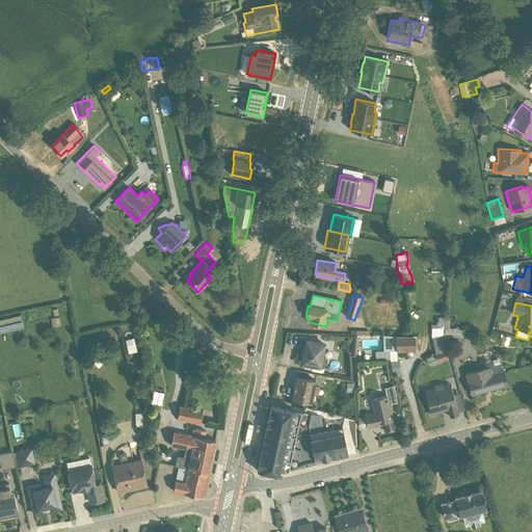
[(450,319),(444,318),(444,338),(464,338),(464,330),(459,329),(458,328),(458,327),(455,327),(455,328),(449,328),(450,319)]
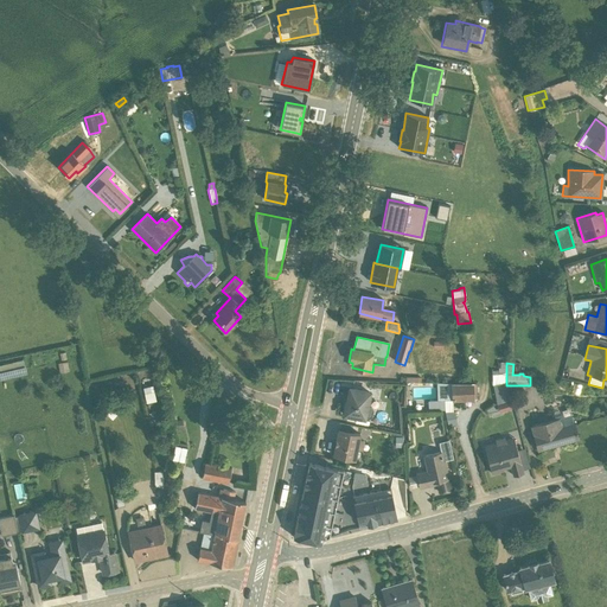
[(493,385),(497,404),(511,400),(509,389),(508,389),(506,385),(506,369),(499,368),(499,372),(497,372),(497,375),(494,375),(494,385),(493,385)]
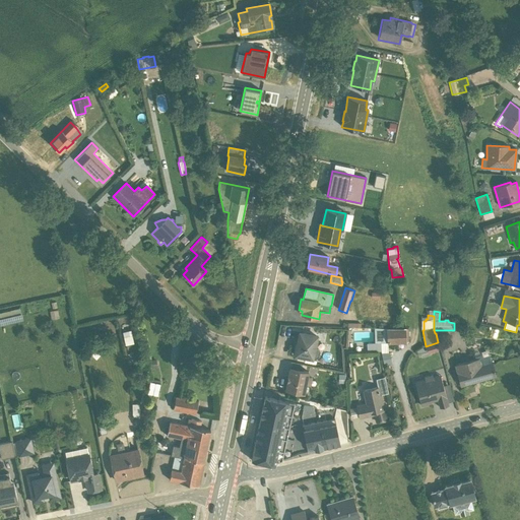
[(367,343),(367,351),(381,351),(381,352),(387,352),(387,343),(403,343),(403,344),(406,344),(408,341),(407,329),(374,328),(374,343),(367,343)]
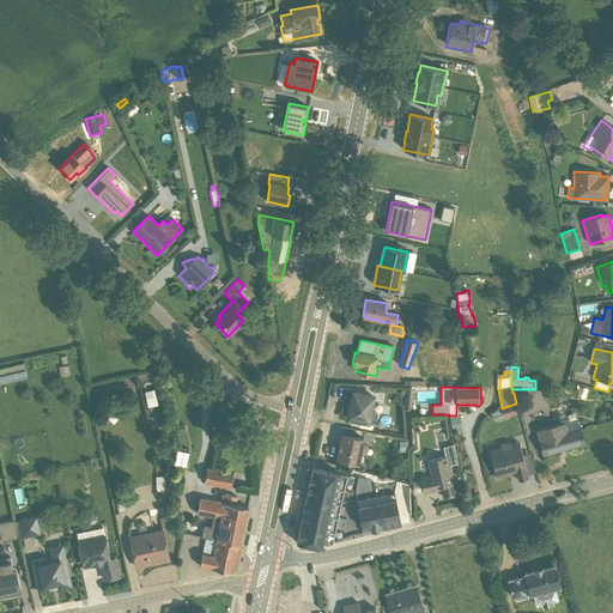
[(144,392),(147,407),(157,405),(157,402),(159,402),(157,392),(155,392),(153,390),(144,392)]
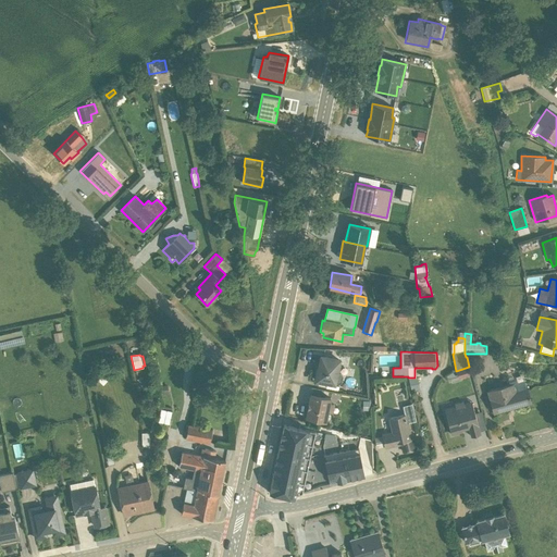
[(325,388),(337,391),(338,386),(335,386),(335,384),(337,384),(341,382),(342,376),(342,374),(339,373),(338,373),(339,364),(341,360),(320,357),(318,370),(316,370),(313,379),(326,382),(325,388)]
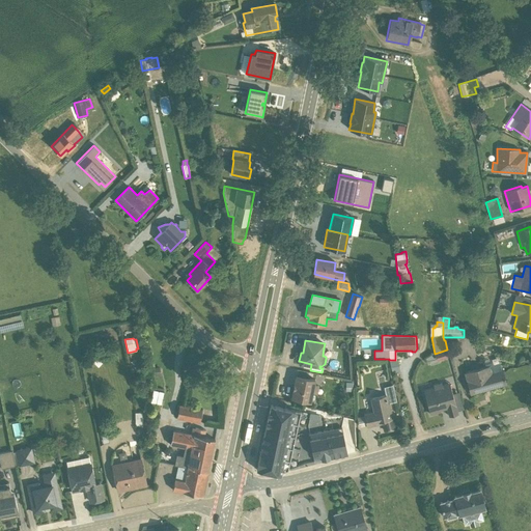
[(104,360),(93,351),(87,357),(98,366),(104,360)]
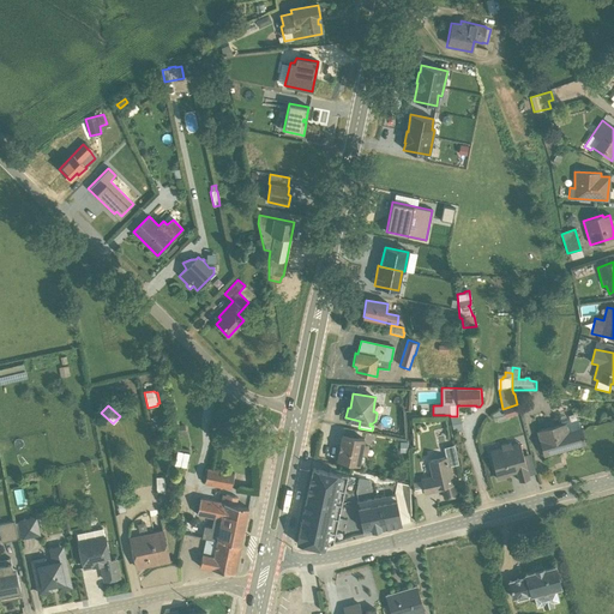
[(517,414),(516,408),(516,407),(501,411),(504,417),(517,414)]
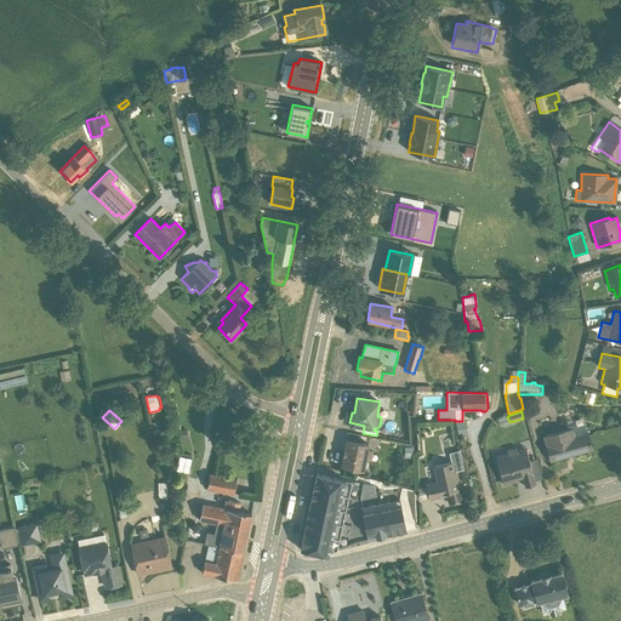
[(581,417),(565,422),(568,429),(570,428),(571,429),(585,426),(581,417)]
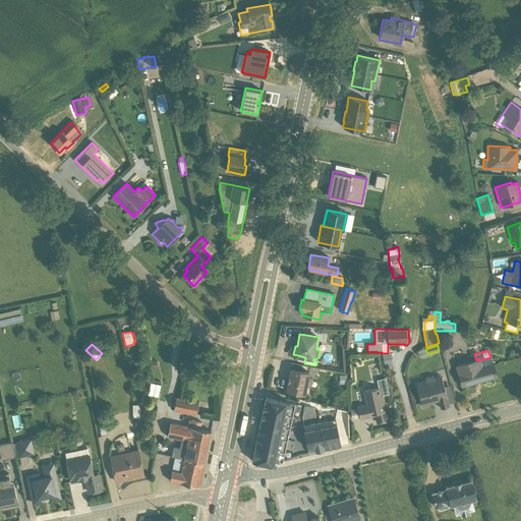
[(461,387),(496,377),(490,357),(479,360),(478,359),(456,366),(461,387)]
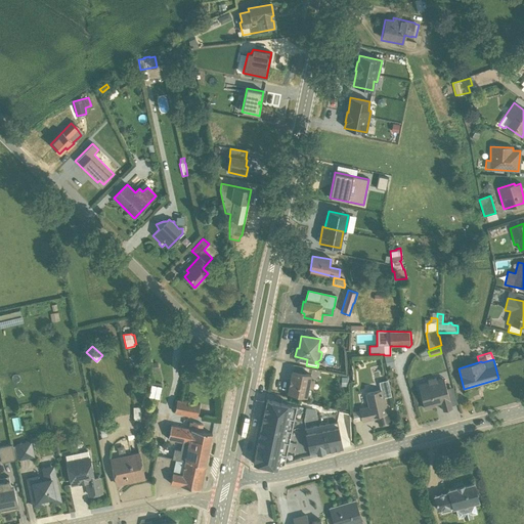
[(312,389),(314,380),(310,380),(311,375),(292,370),(290,380),(288,393),(306,397),(308,388),(312,389)]
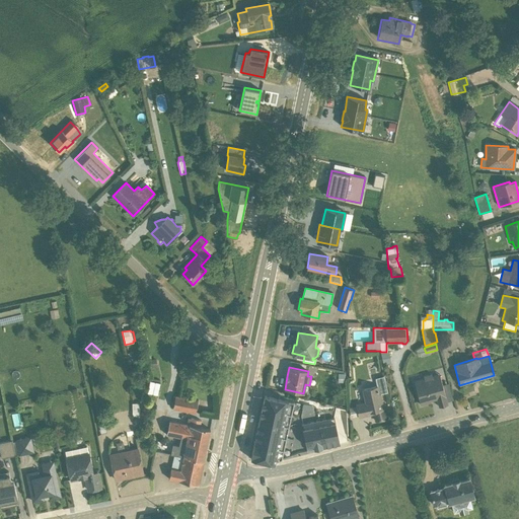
[(415,381),(414,381),(420,404),(430,402),(430,400),(436,398),(438,406),(447,403),(438,374),(432,376),(431,374),(423,376),(424,378),(415,381)]
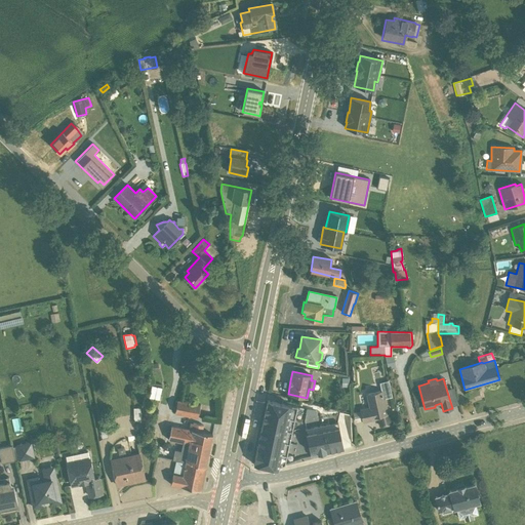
[(133,408),(133,420),(144,420),(144,414),(145,414),(147,396),(145,381),(131,382),(132,397),(144,396),(140,408),(133,408)]
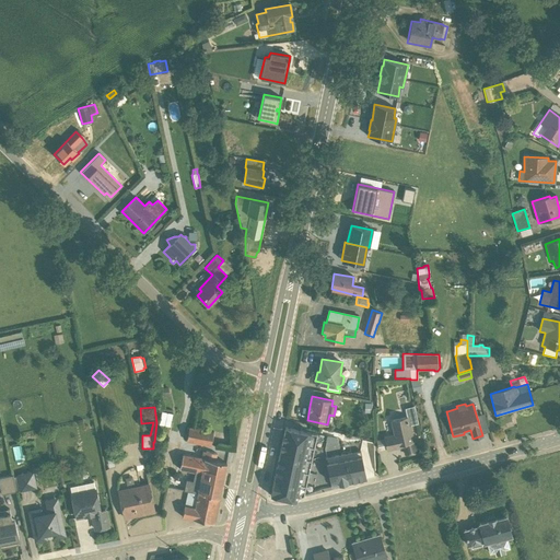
[(405,454),(416,452),(413,442),(412,442),(410,434),(412,434),(410,424),(408,424),(407,417),(389,420),(393,434),(383,436),(386,450),(403,446),(405,454)]
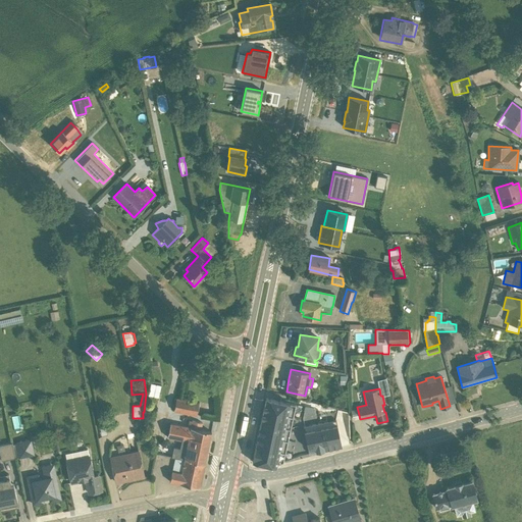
[(196,416),(198,403),(176,399),(173,412),(196,416)]
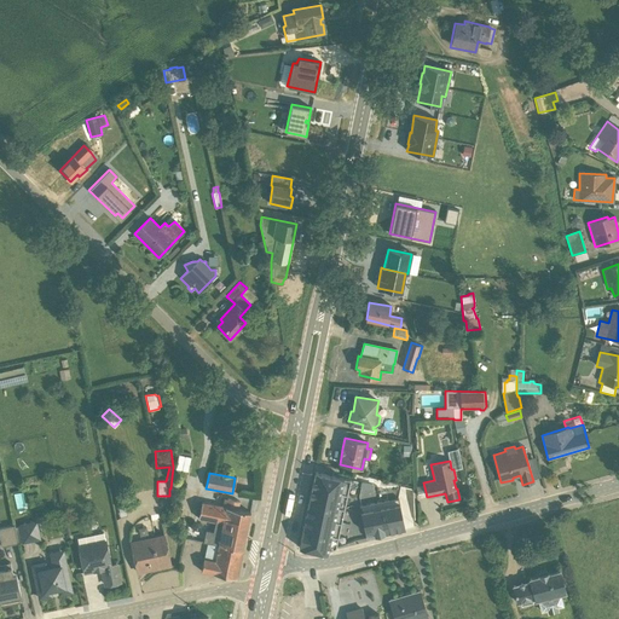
[(330,475),(314,473),(308,503),(302,530),(299,548),(323,553),(335,549),(351,480),(330,475)]
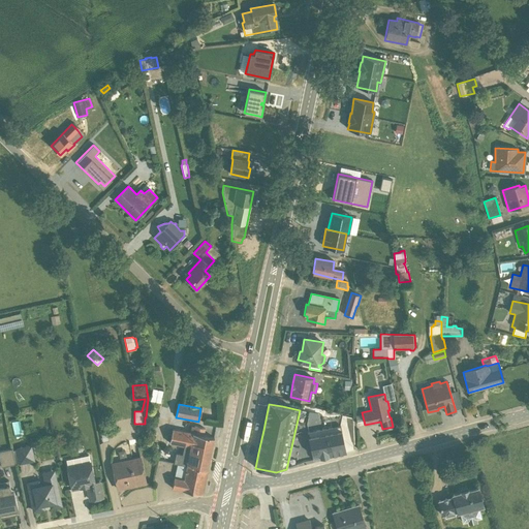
[(317,427),(338,433),(341,419),(320,413),(317,427)]
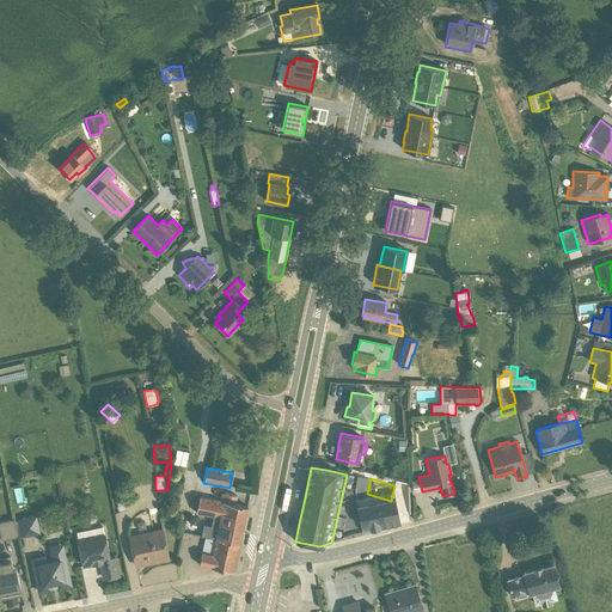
[(200,497),(196,513),(213,516),(213,515),(219,516),(220,512),(245,516),(246,507),(234,505),(237,496),(221,493),(219,501),(200,497)]
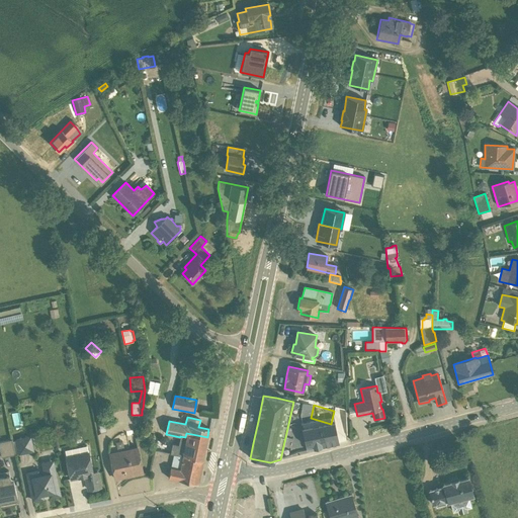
[(172,444),(170,454),(202,459),(207,437),(186,433),(185,437),(180,436),(178,445),(172,444)]
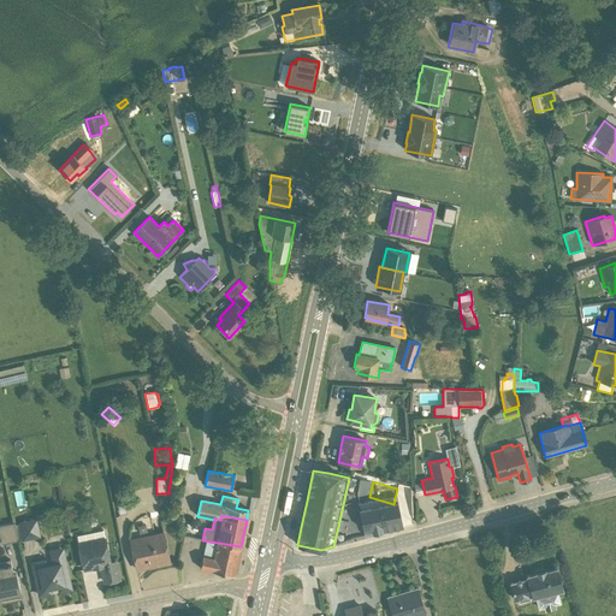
[(15,523),(18,540),(21,539),(22,540),(40,537),(36,517),(17,522),(18,523),(15,523)]
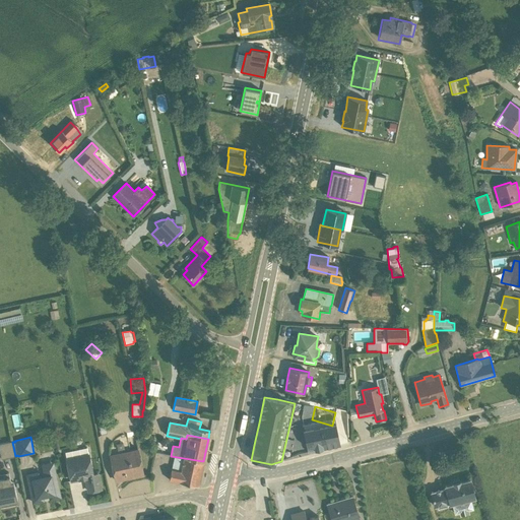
[(0,443),(0,455),(1,459),(14,456),(11,441),(0,443)]
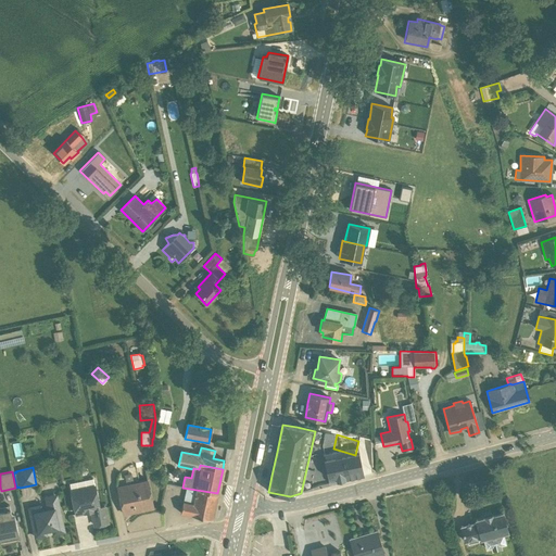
[(133,481),(131,474),(124,475),(125,482),(133,481)]
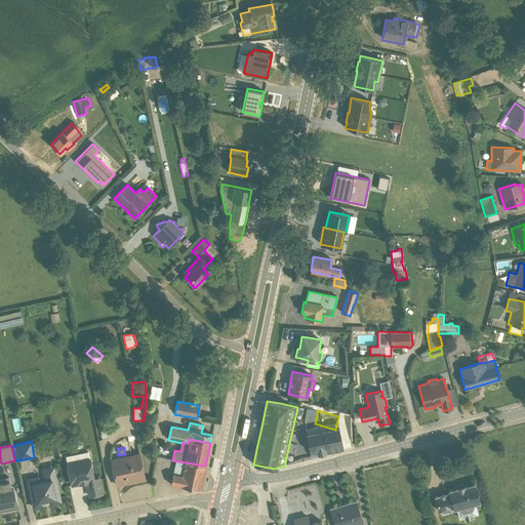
[(86,483),(89,496),(102,493),(98,478),(94,478),(89,457),(88,457),(87,451),(65,456),(66,461),(66,462),(71,486),(86,483)]
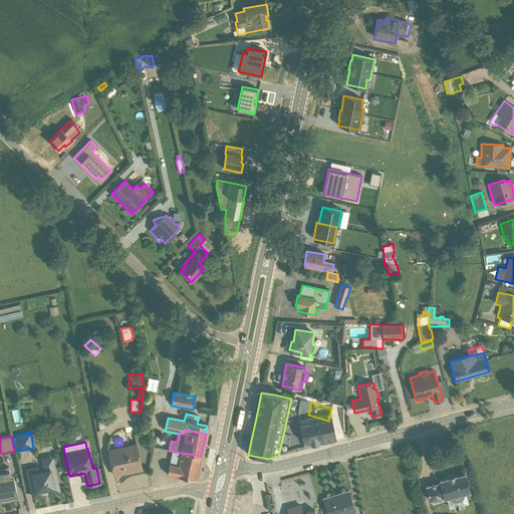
[(108,450),(113,475),(141,470),(136,444),(108,450)]
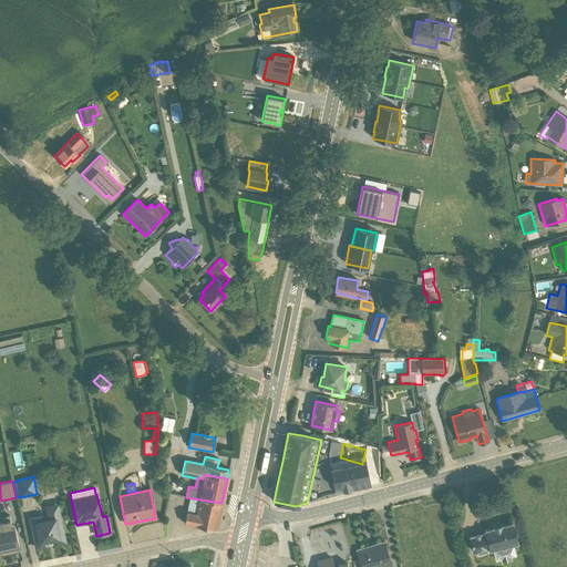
[(189,498),(184,524),(216,529),(222,503),(189,498)]
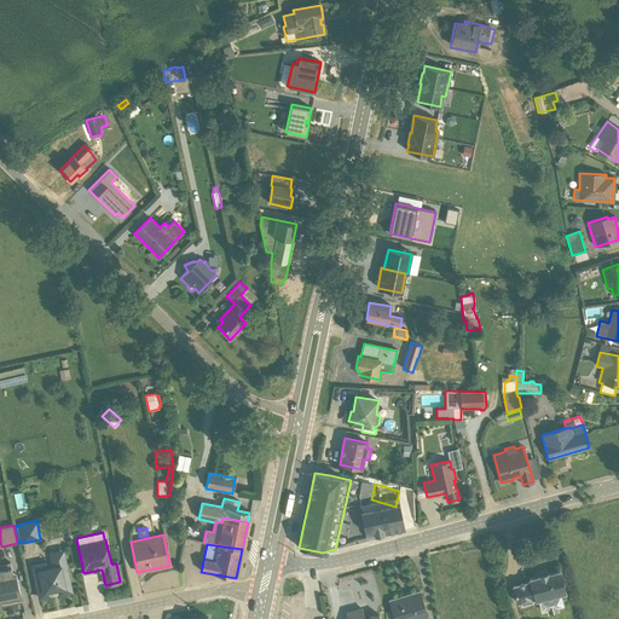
[(39,599),(51,596),(50,590),(58,588),(59,594),(71,591),(62,549),(48,551),(51,565),(46,566),(45,561),(32,565),(39,599)]
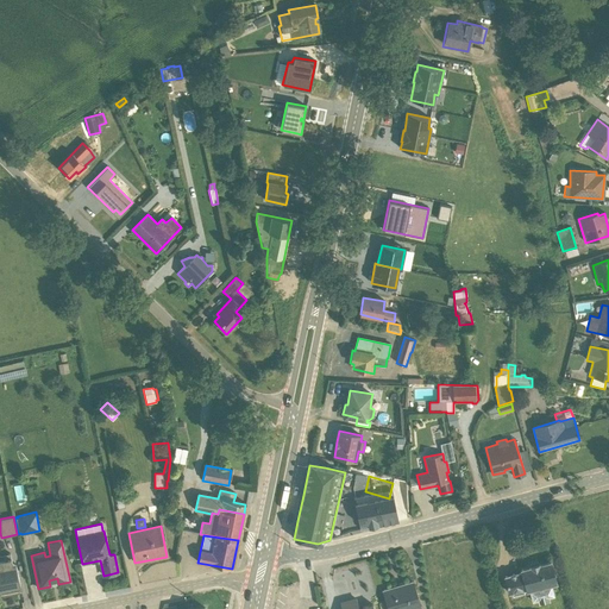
[(0,596),(19,592),(13,565),(12,565),(10,553),(0,556),(0,596)]
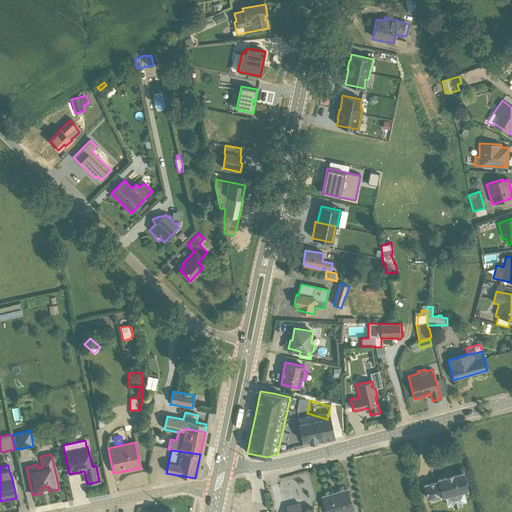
[(437,481),(423,485),(427,499),(430,498),(431,501),(440,499),(440,497),(442,497),(442,498),(468,491),(462,471),(437,478),(437,481)]
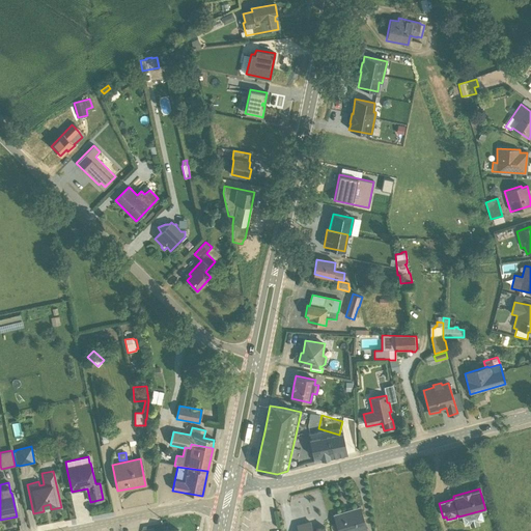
[(366,530),(359,507),(333,515),(338,530),(366,530)]
